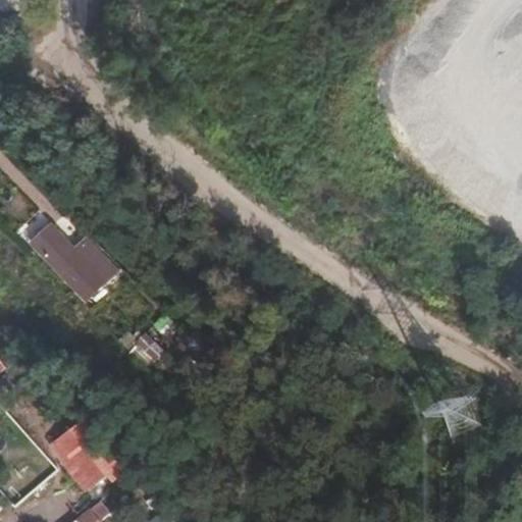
[(31,245),(50,222),(38,211),(17,233),(31,245)]
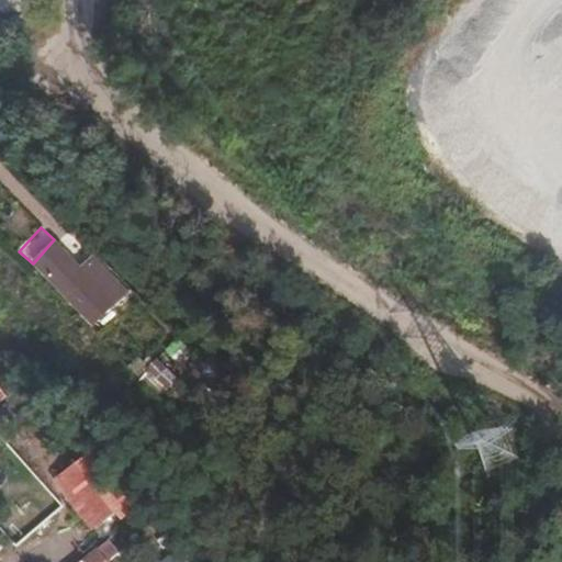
[(117,310),(59,248),(40,267),(98,328),(117,310)]
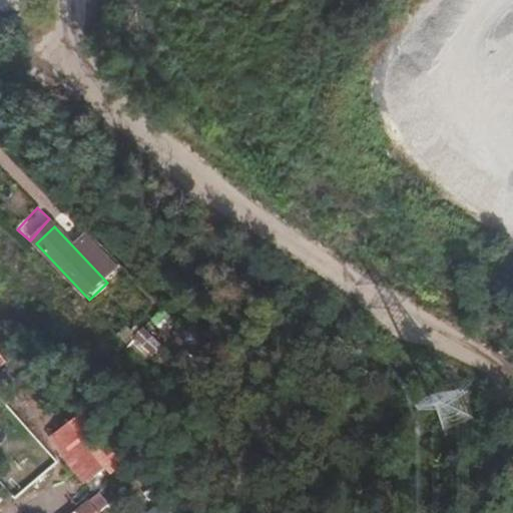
[(0,369),(8,358),(0,352),(0,369)]
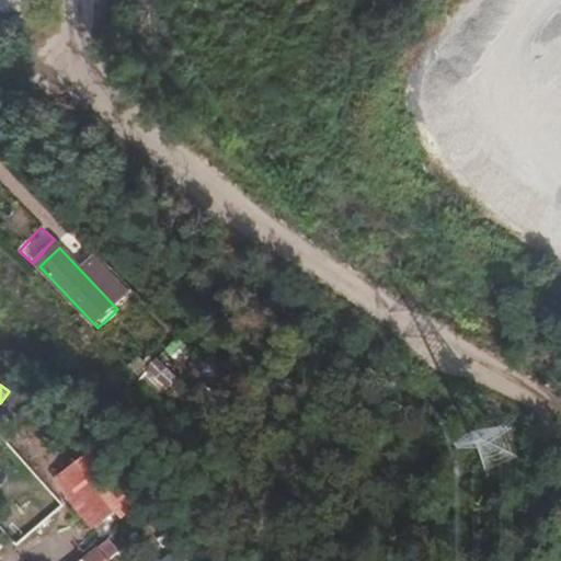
[(84,531),(123,515),(98,455),(59,470),(84,531)]
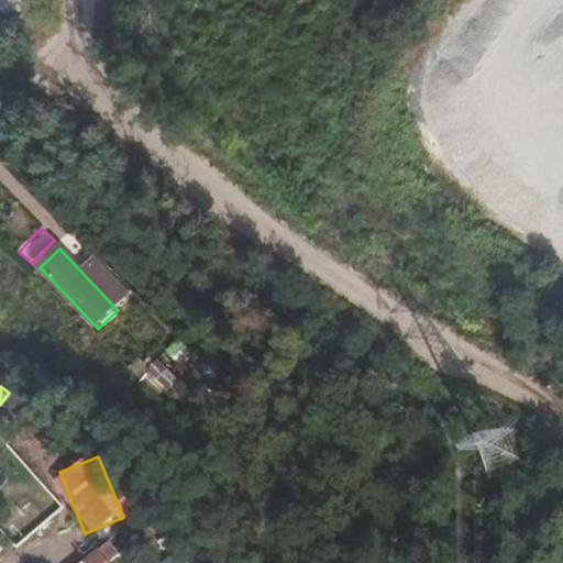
[(112,562),(111,562),(121,553),(109,538),(77,562),(112,562)]
